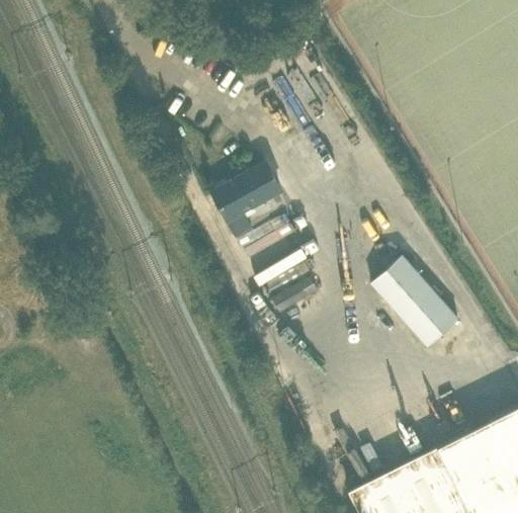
[(210,194),(227,223),(236,240),(252,231),(243,214),(279,193),(264,165),(210,194)]
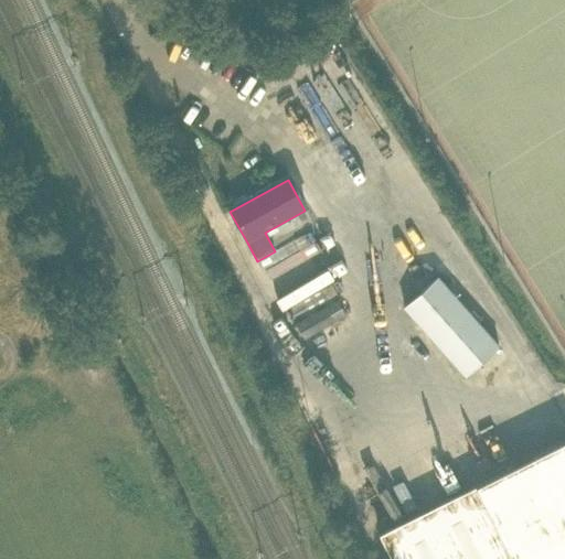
[(437,281),(422,297),(405,311),(465,379),(498,350),(437,281)]
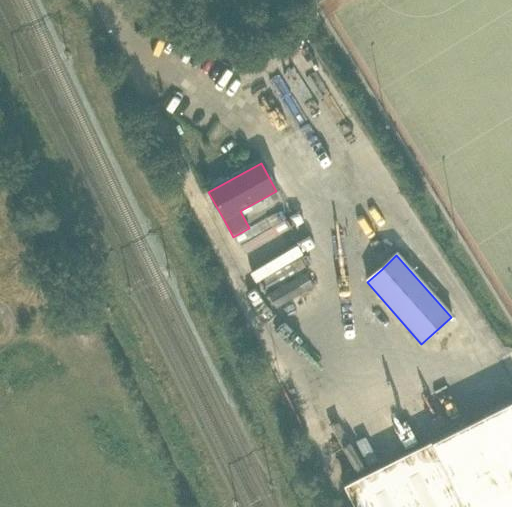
[(305,276),(267,298),(275,312),(313,290),(305,276)]
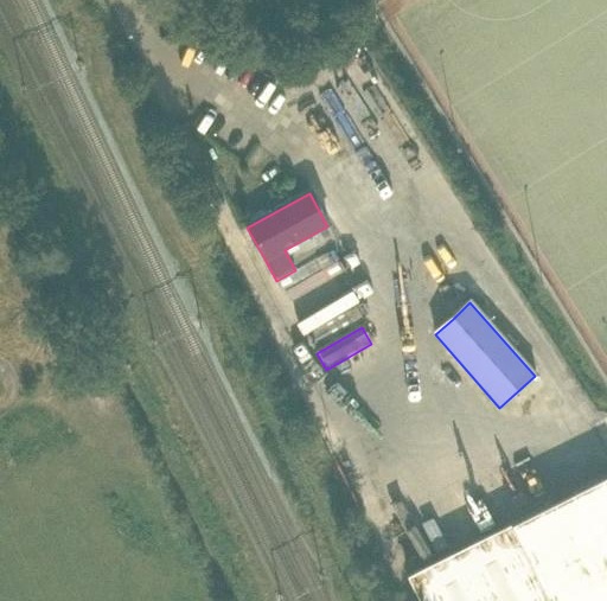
[(606,600),(606,475),(510,525),(548,600),(606,600)]
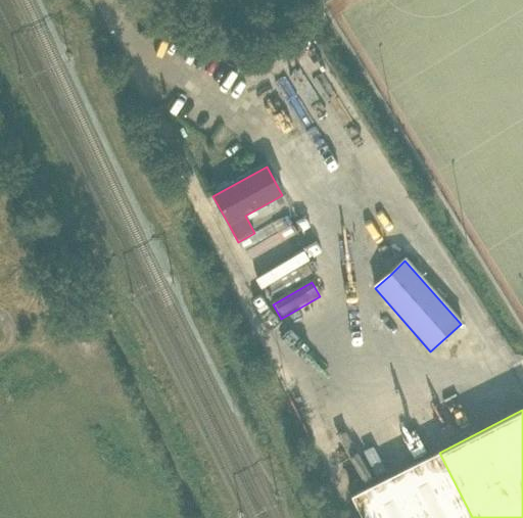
[(472,517),(439,453),(350,498),(360,517),(472,517)]
